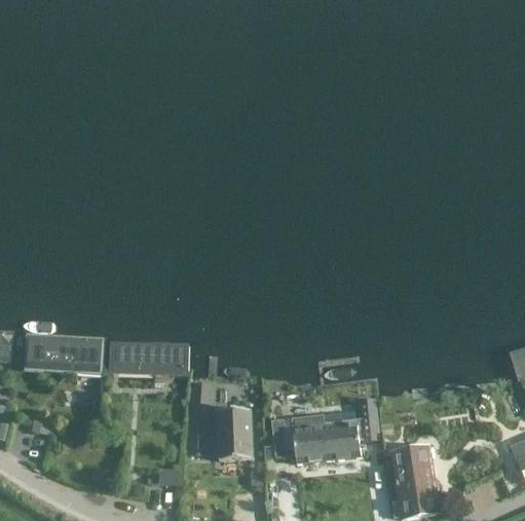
[(0,359),(10,360),(12,332),(0,330),(0,359)]
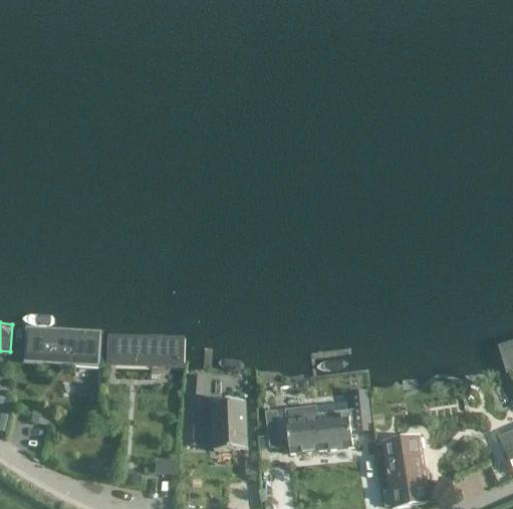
[(98,363),(101,328),(25,323),(23,358),(98,363)]
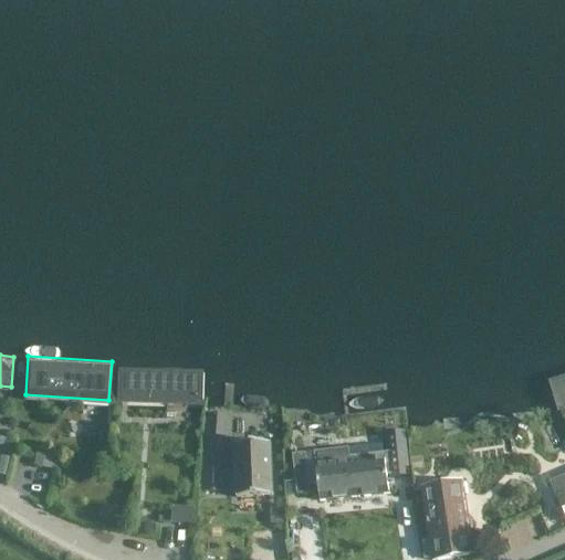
[(203,401),(205,369),(119,367),(118,399),(203,401)]
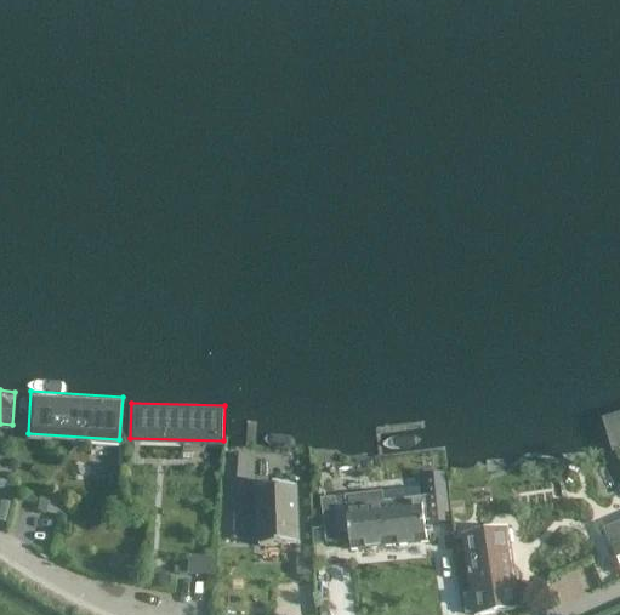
[(619,406),(602,414),(613,448),(619,444),(619,406)]
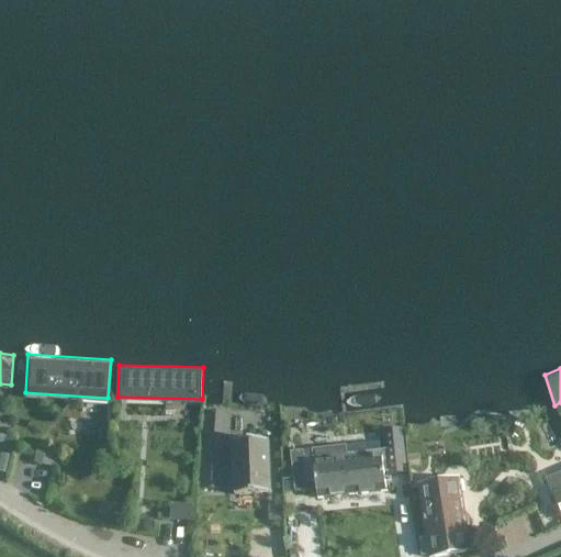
[(366,439),(347,442),(352,490),(386,487),(385,467),(406,465),(402,425),(385,426),(386,444),(367,446),(366,439)]
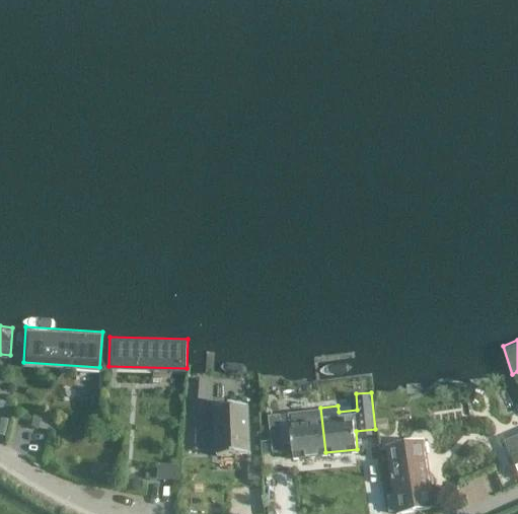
[(217,452),(250,451),(249,402),(216,404),(217,452)]
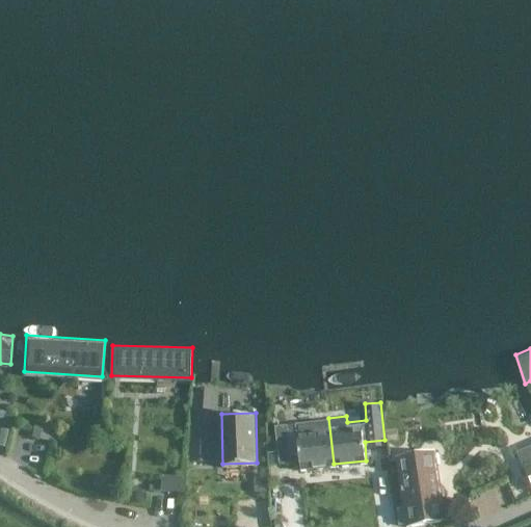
[(301,467),(334,464),(328,418),(297,421),(301,467)]
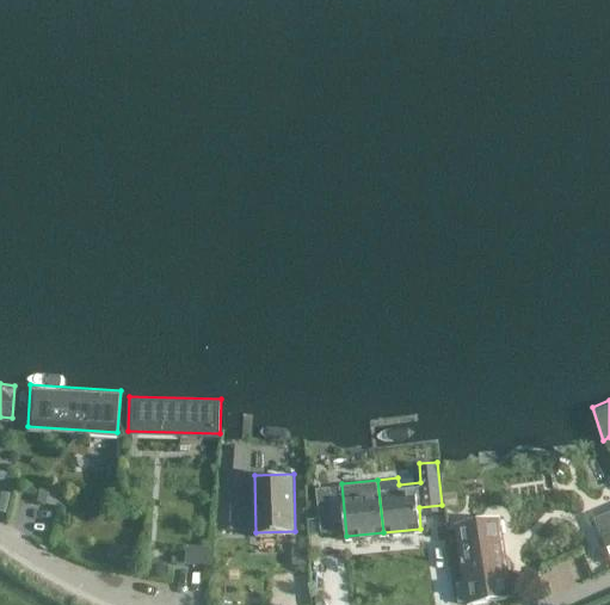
[(322,530),(337,529),(333,504),(319,505),(322,530)]
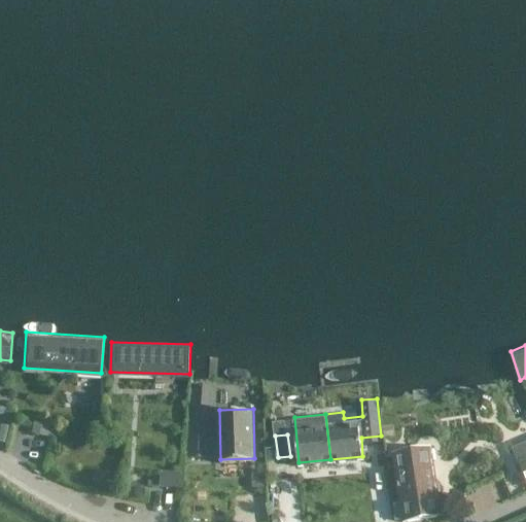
[(393,451),(404,518),(440,512),(436,489),(439,487),(437,480),(435,479),(430,446),(393,451)]
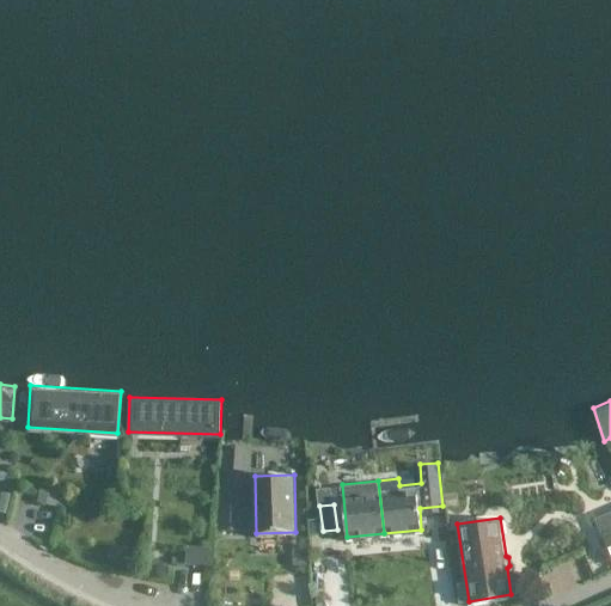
[(207,546),(188,545),(187,559),(206,561),(207,546)]
